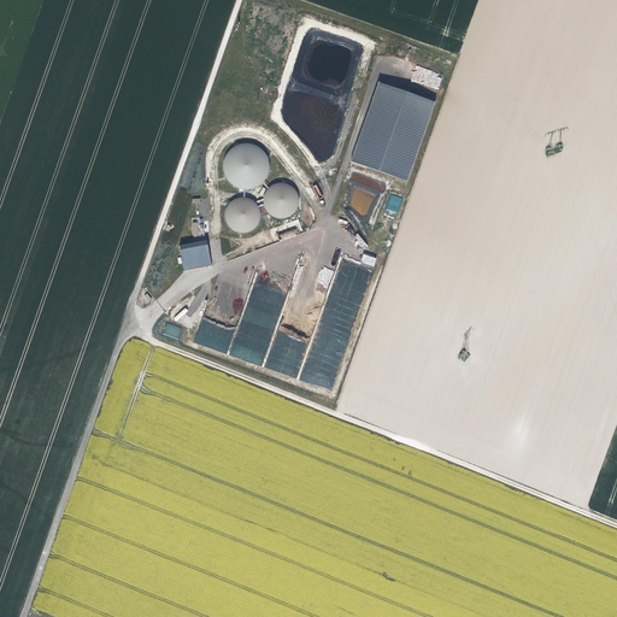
[(434,101),(378,82),(351,162),(406,181),(434,101)]
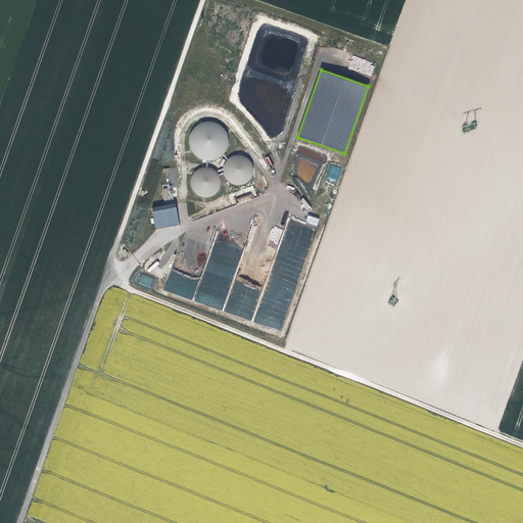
[(208,160),(214,160),(218,158),(222,155),(226,152),(228,147),(229,142),(228,137),(226,133),(224,129),(220,126),(215,124),(209,123),(205,123),(200,125),(196,128),(193,131),(191,136),(190,141),(190,146),(192,150),(195,154),(198,157),(203,159),(208,160)]
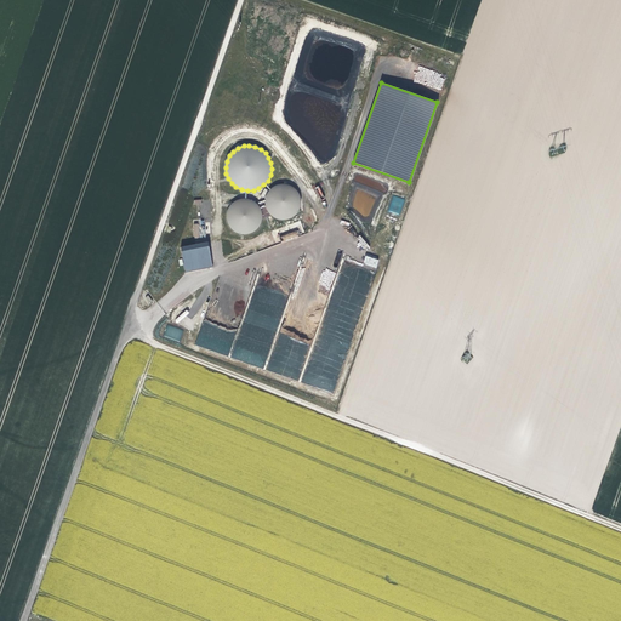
[(283,220),(288,220),(292,217),(296,215),(298,210),(301,206),(301,200),(300,195),(297,192),(294,188),(289,186),(284,184),(279,186),(274,187),(271,191),(269,192),(267,194),(266,199),(266,204),(267,209),(269,214),(271,215),(273,217),(278,218),(283,220)]
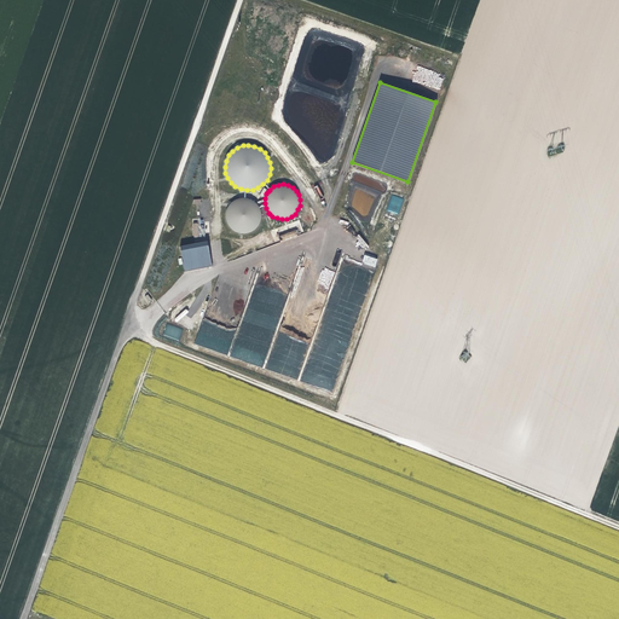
[(387,210),(398,214),(404,198),(393,195),(387,210)]
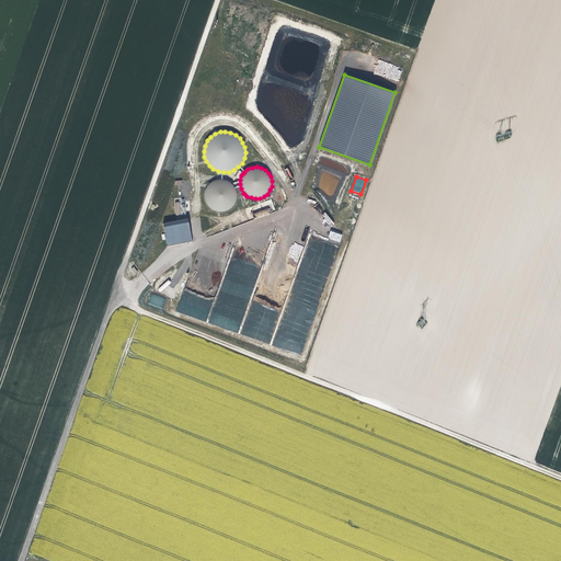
[(240,180),(231,183),(231,184),(235,187),(237,192),(238,196),(238,197),(244,194),(243,193),(241,189),(240,184),(240,180)]
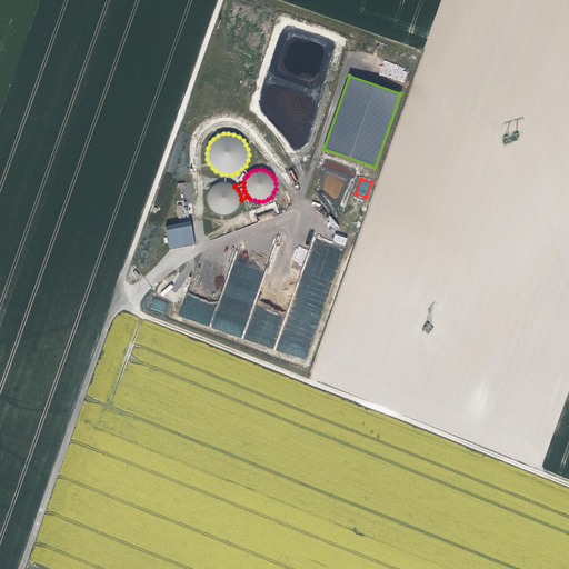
[(222,216),(227,216),(231,215),(236,212),(238,208),(240,205),(241,200),(241,199),(240,195),(238,190),(235,187),(235,186),(231,185),(227,183),(222,183),(218,185),(213,187),(210,191),(209,195),(208,200),(209,205),(210,209),(213,212),(218,215),(222,216)]
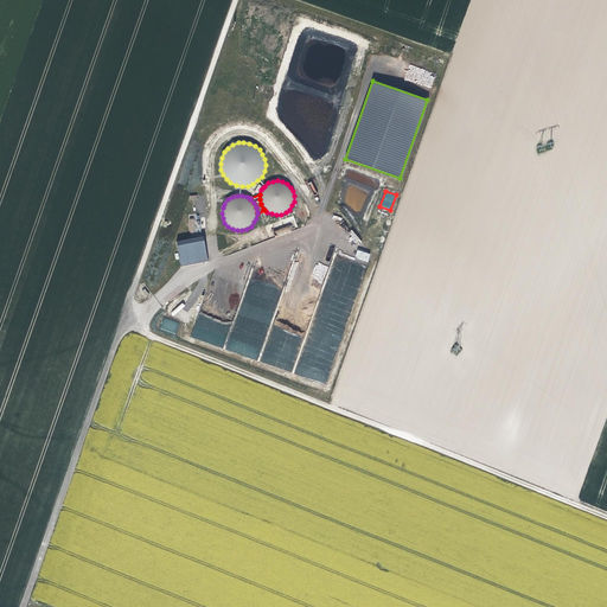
[(177,244),(181,268),(209,262),(204,240),(177,244)]
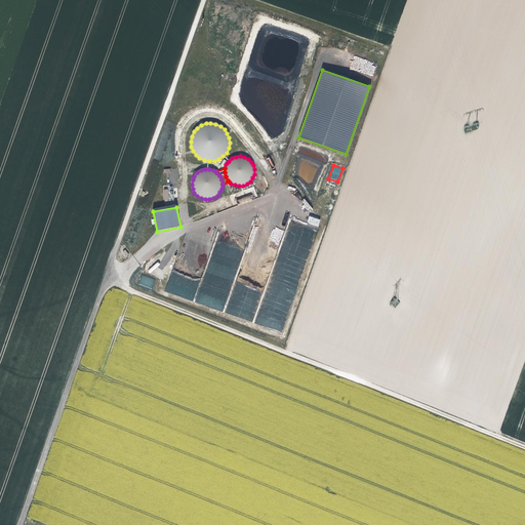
[(318,227),(320,219),(309,216),(307,223),(318,227)]
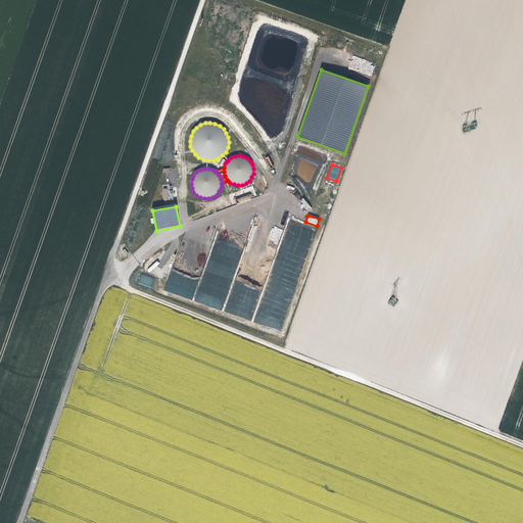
[(172,270),(163,290),(222,312),(225,304),(225,298),(228,298),(227,287),(224,287),(224,282),(226,278),(222,277),(224,273),(230,273),(230,267),(223,265),(222,265),(216,263),(233,262),(230,260),(227,260),(224,259),(223,259),(214,256),(209,256),(201,277),(192,278),(172,270)]
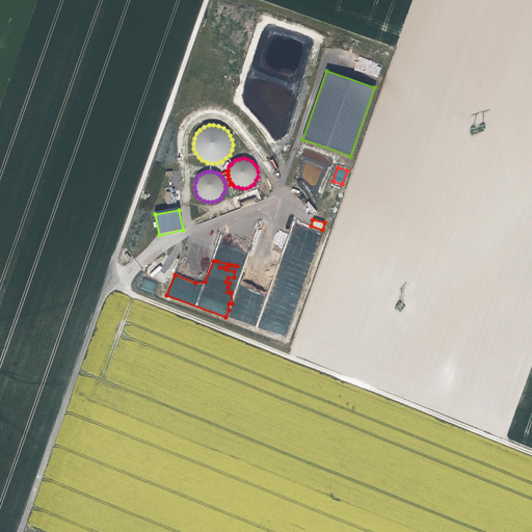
[(291,322),(303,282),(297,280),(293,278),(287,280),(285,278),(284,282),(283,276),(277,274),(272,290),(276,290),(277,285),(286,284),(287,287),(295,290),(283,291),(289,293),(290,296),(295,298),(286,299),(286,301),(291,303),(287,303),(286,309),(283,309),(284,317),(282,317),(283,323),(287,322),(291,322)]
